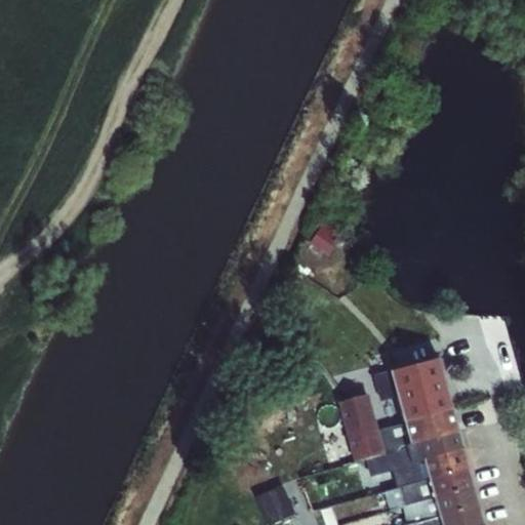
[(308,241),(325,255),(326,254),(341,235),(324,221),(308,241)]
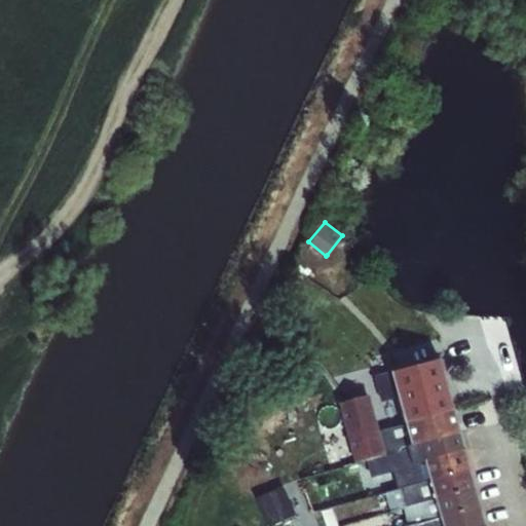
[(473,334),(482,333),(490,333),(487,323),(472,323),(473,334)]
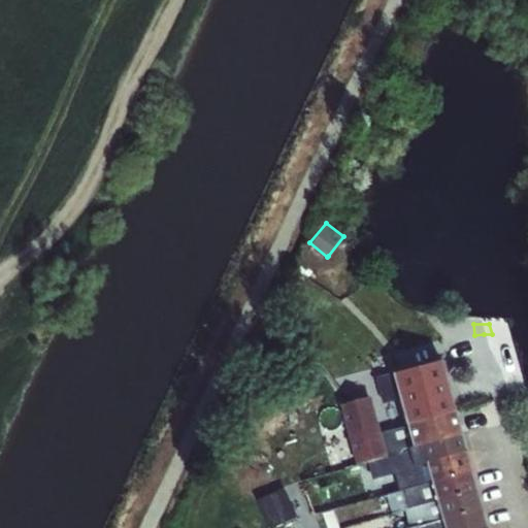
[(393,372),(407,424),(453,409),(439,360),(393,372)]
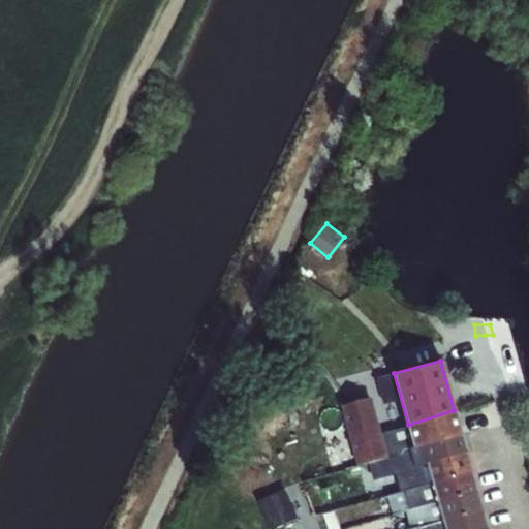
[(335,439),(343,469),(386,458),(386,457),(380,432),(371,398),(340,406),(345,424),(348,436),(335,439)]
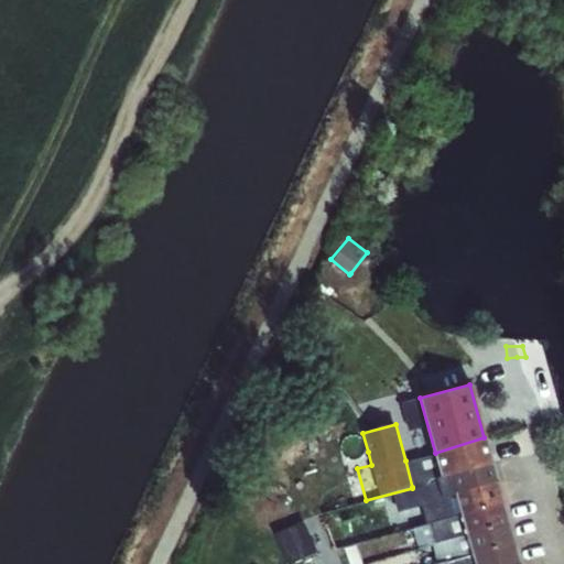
[(355,455),(368,452),(362,433),(350,435),(355,455)]
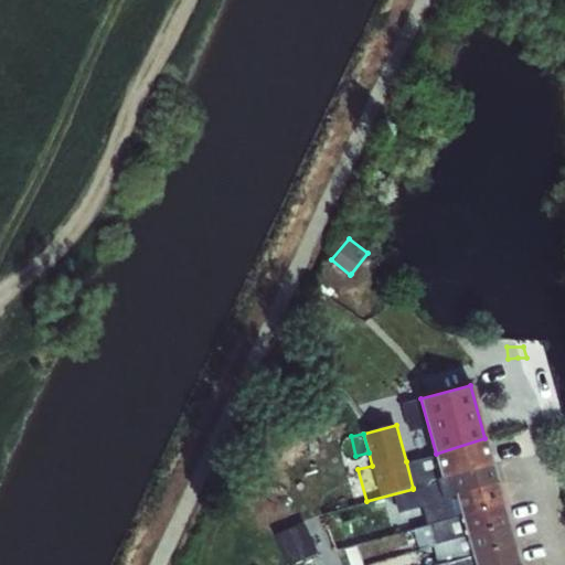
[(441,478),(491,465),(484,438),(436,454),(441,477),(441,478)]
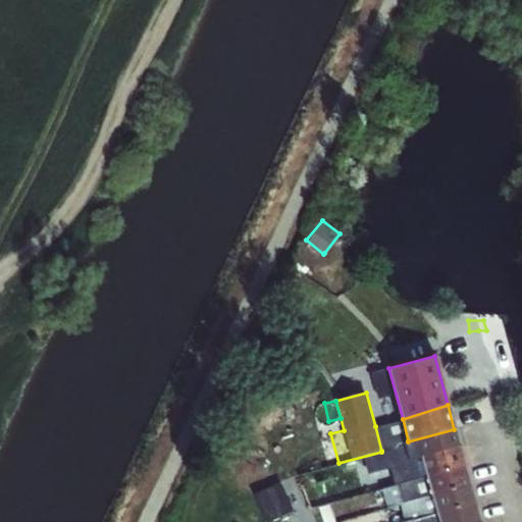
[(403,419),(375,426),(381,451),(399,447),(398,444),(408,440),(403,419)]
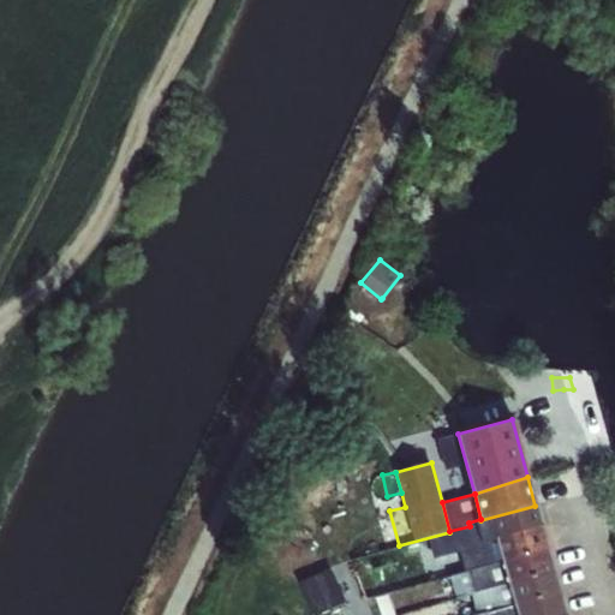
[(449,531),(449,532),(457,549),(496,538),(541,526),(535,506),(481,520),(481,519),(469,523),(470,526),(449,531)]
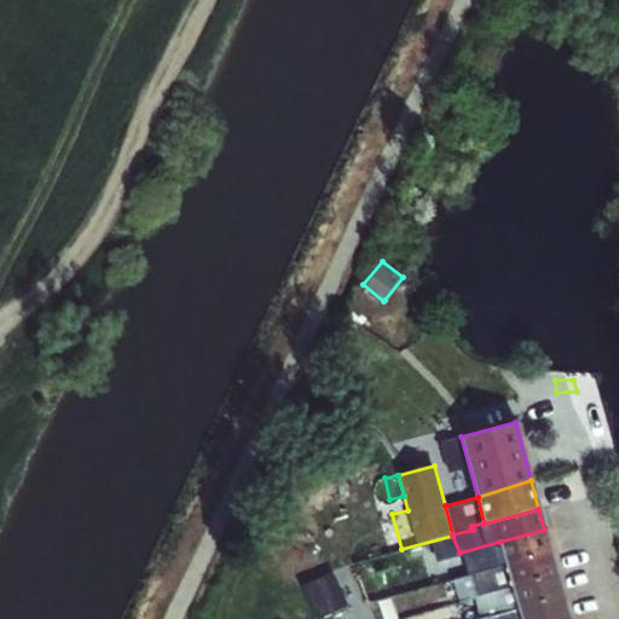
[(550,551),(544,530),(499,542),(504,563),(505,563),(550,551)]
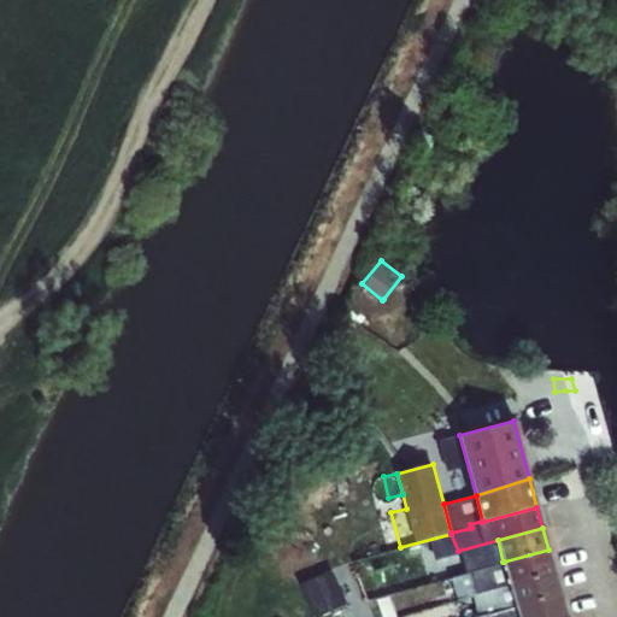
[(503,562),(498,540),(458,551),(444,554),(445,556),(451,577),(503,562)]
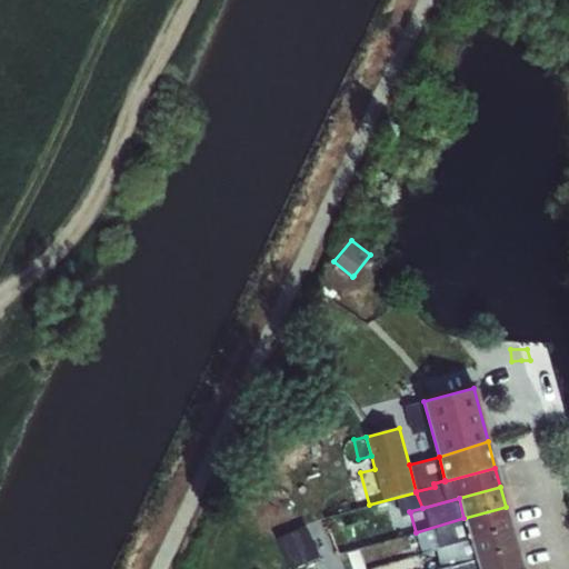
[(511,527),(506,507),(465,518),(470,539),(511,527)]
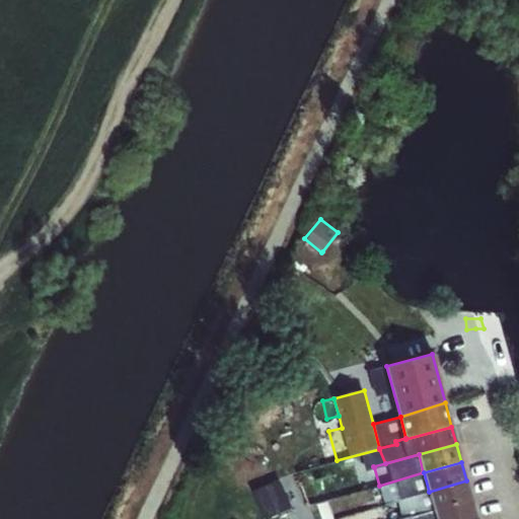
[(366,489),(379,486),(374,467),(361,471),(366,489)]
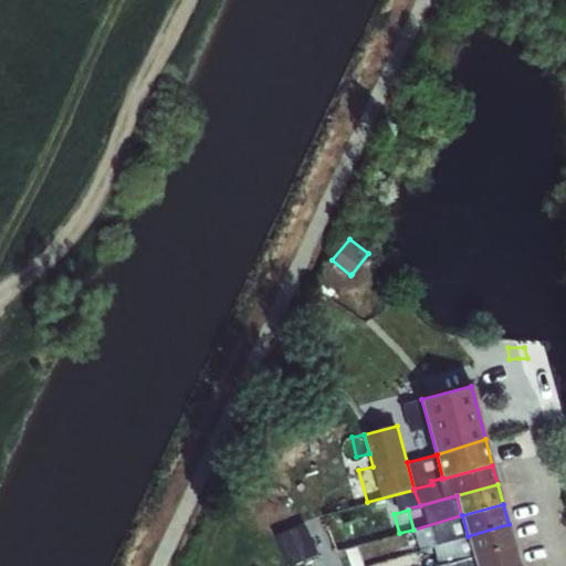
[(462,515),(461,515),(413,530),(418,549),(432,546),(468,536),(462,515)]
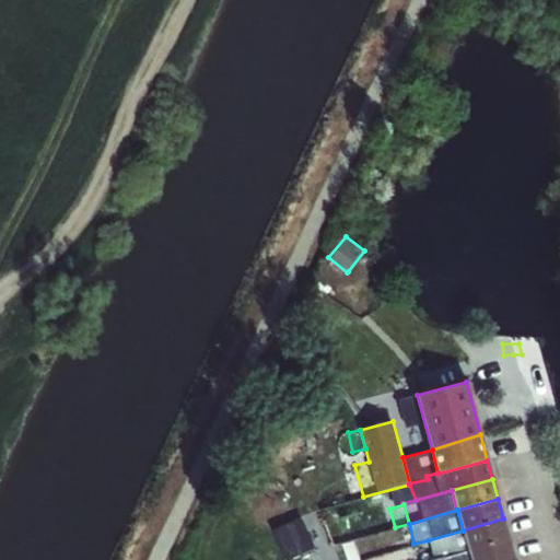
[(509,539),(503,518),(463,531),(468,550),(509,539)]
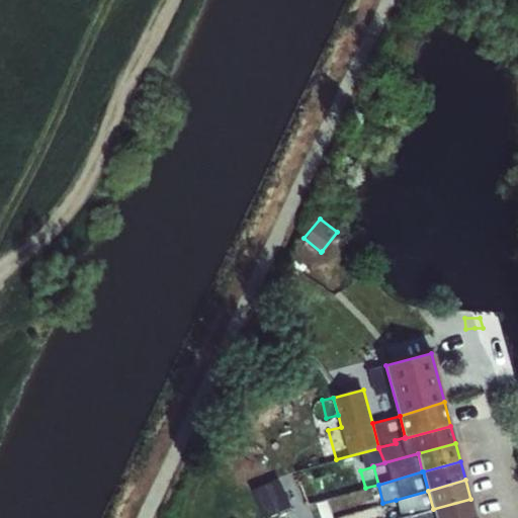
[(433,509),(428,491),(396,500),(401,517),(433,509)]
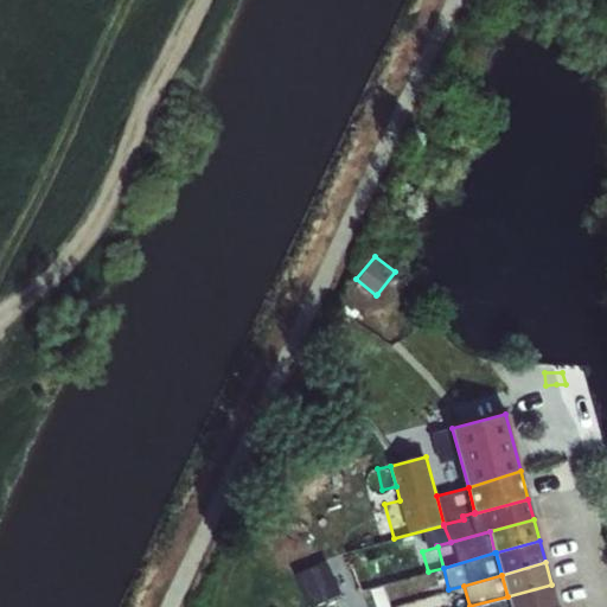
[(510,606),(554,606),(557,606),(551,585),(508,596),(510,606)]
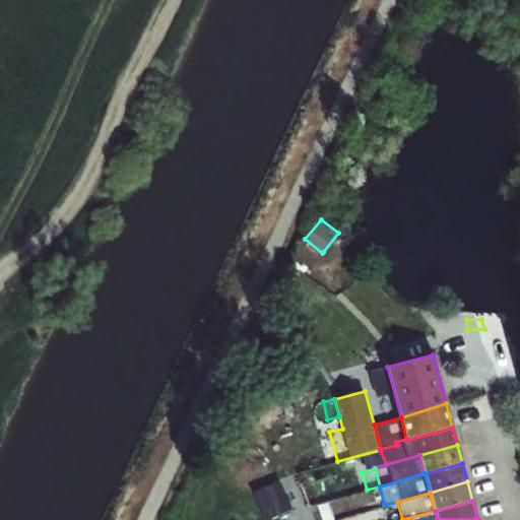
[(437,519),(435,511),(402,519),(401,519),(437,519)]
